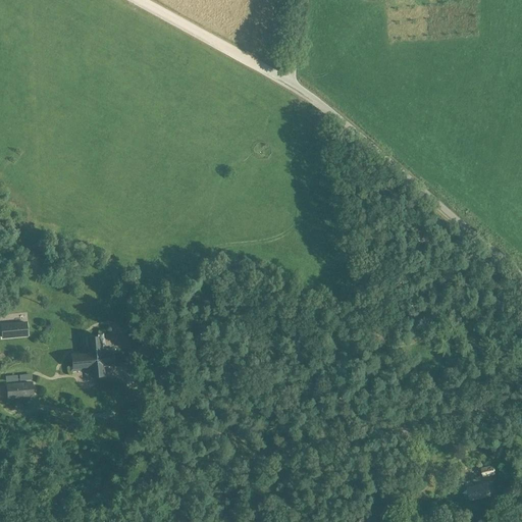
[(27,323),(0,325),(1,340),(28,336),(27,323)]
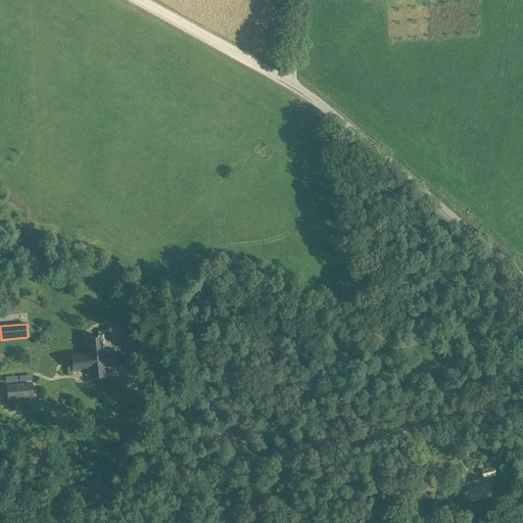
[(89,367),(92,370),(93,377),(103,376),(102,369),(105,366),(113,365),(112,354),(104,355),(101,352),(100,339),(89,340),(90,353),(88,357),(73,358),(74,369),(89,367)]
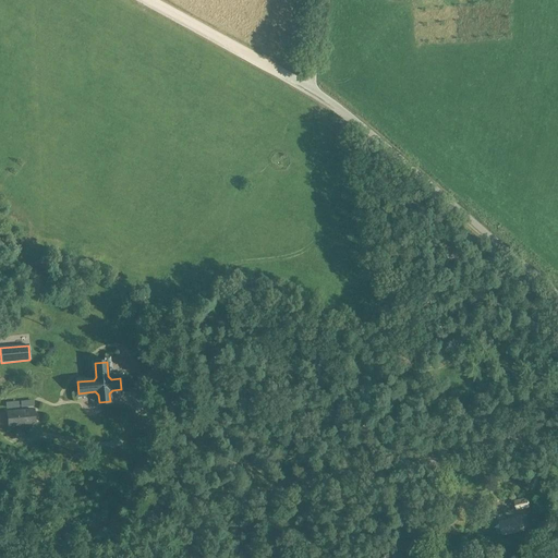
[(9,426),(35,424),(34,410),(8,413),(9,426)]
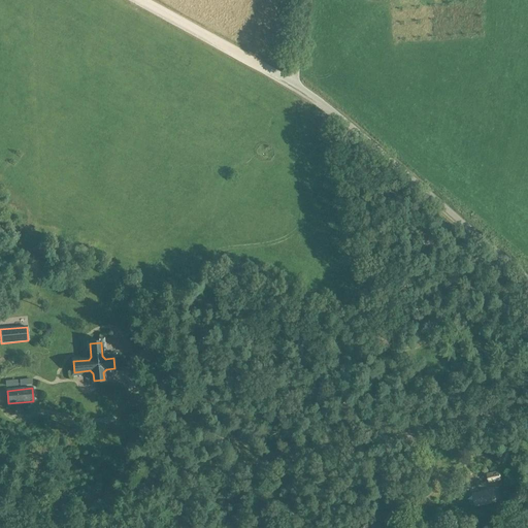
[(489,484),(502,482),(500,470),(487,473),(489,484)]
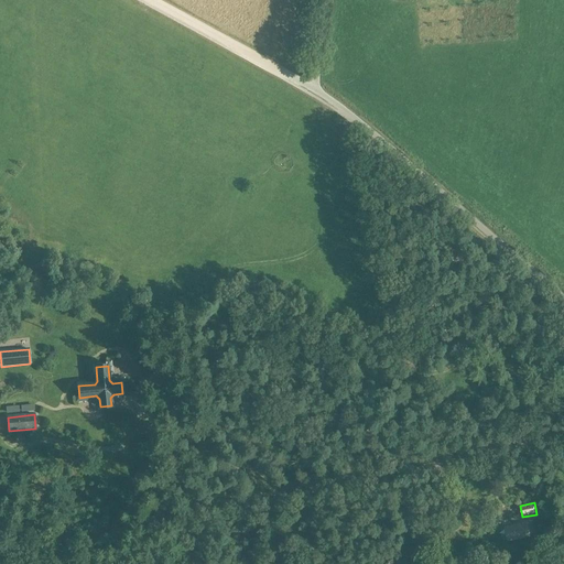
[(528,523),(506,529),(509,541),(531,537),(528,523)]
